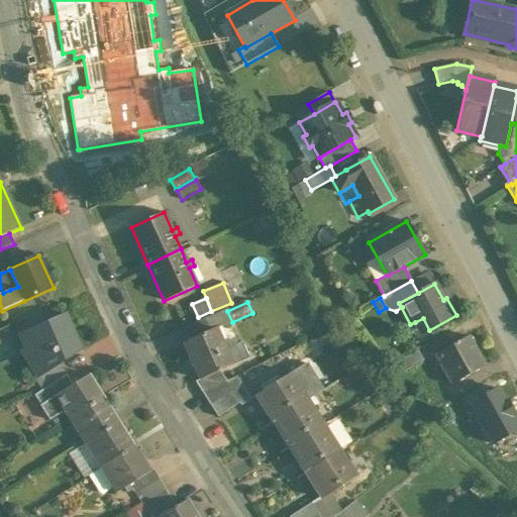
[(226,308),(203,319),(208,331),(213,329),(214,330),(232,322),(227,311),(226,308)]
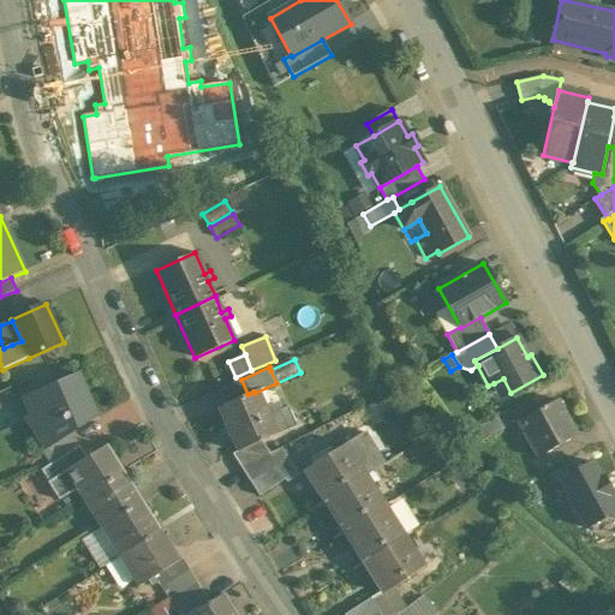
[(49,370),(18,384),(24,398),(55,384),(49,370)]
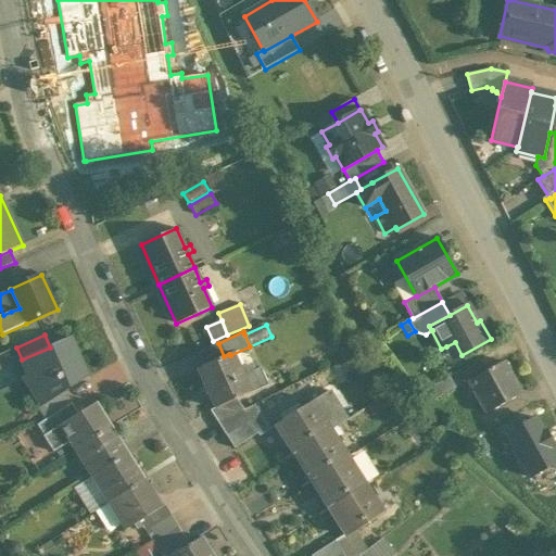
[(50,348),(22,359),(29,376),(38,375),(45,389),(35,395),(41,406),(42,406),(64,392),(80,381),(76,374),(84,369),(70,339),(50,348)]
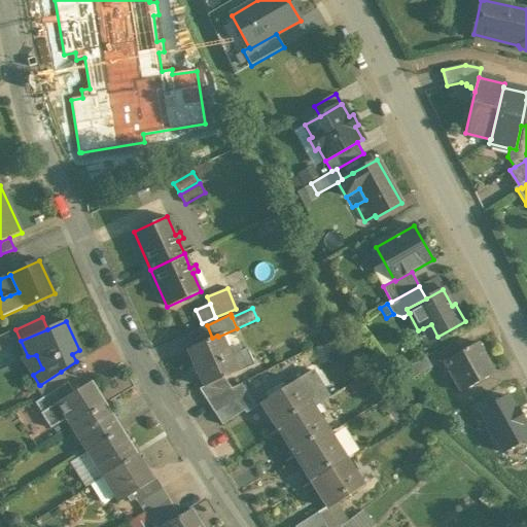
[(431,324),(423,328),(430,341),(437,337),(431,324)]
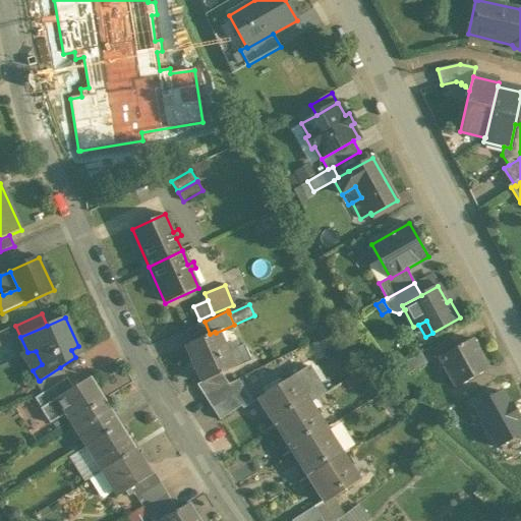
[(205,322),(183,331),(189,343),(210,334),(205,322)]
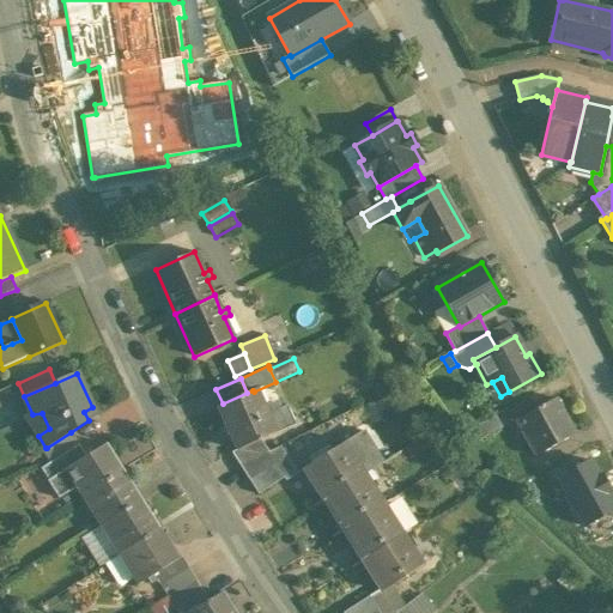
[(223,404),(217,407),(236,450),(237,450),(259,441),(293,425),(285,406),(265,416),(254,392),(253,390),(247,393),(223,404)]
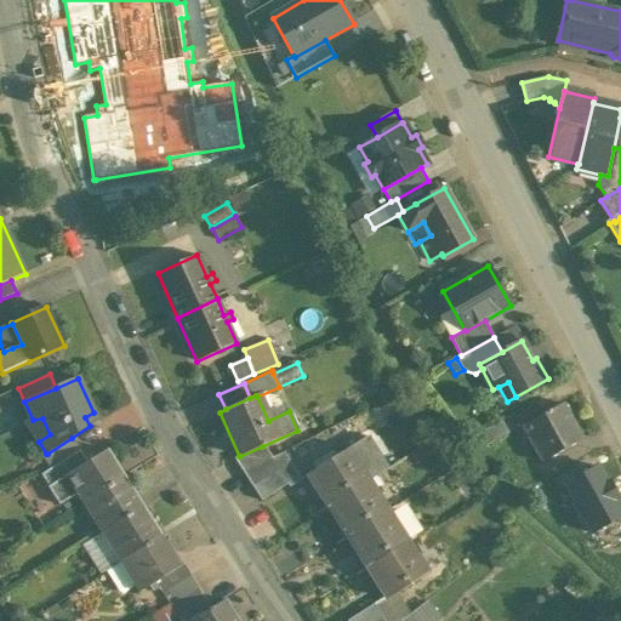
[(563,404),(522,426),(542,463),(584,440),(563,404)]
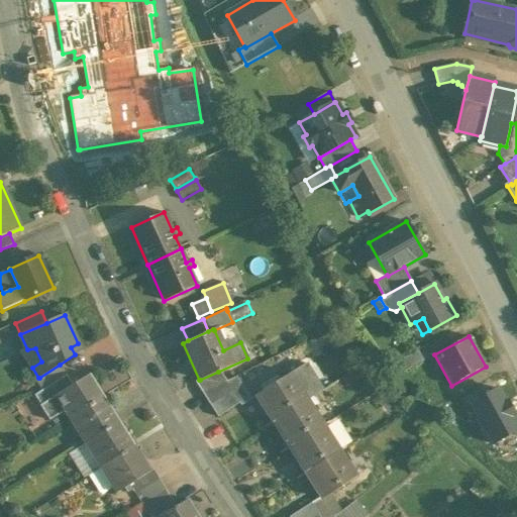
[(81,350),(78,343),(71,347),(75,354),(81,350)]
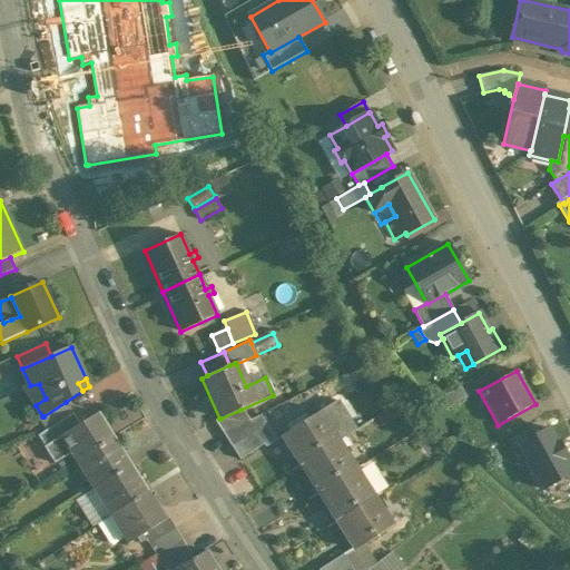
[(30,385),(36,405),(46,399),(39,384),(30,385)]
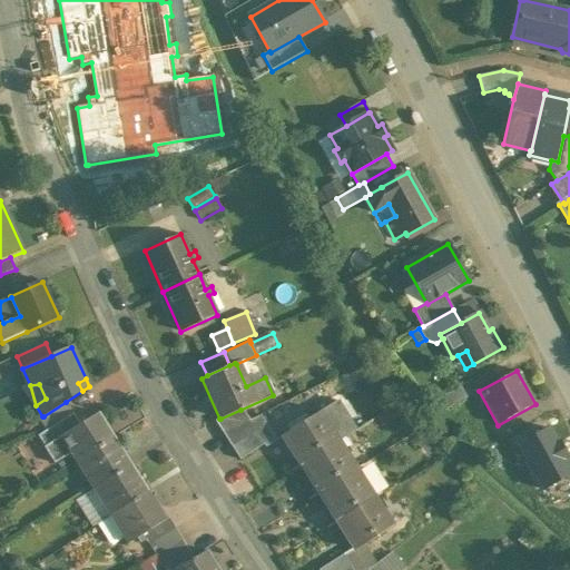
[(468,397),(461,386),(438,399),(444,411),(468,397)]
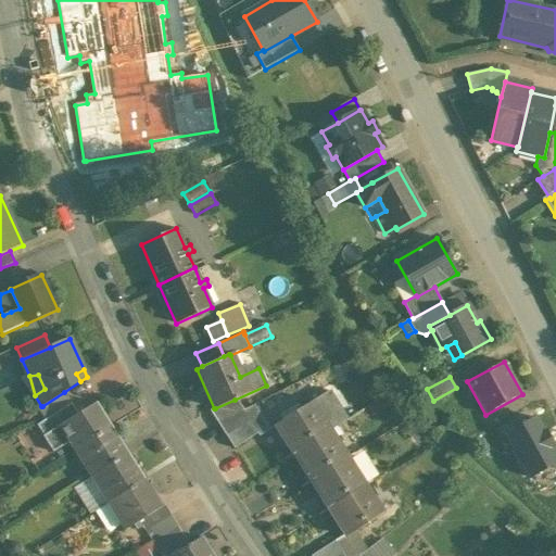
[(346,420),(328,391),(312,402),(330,430),(346,420)]
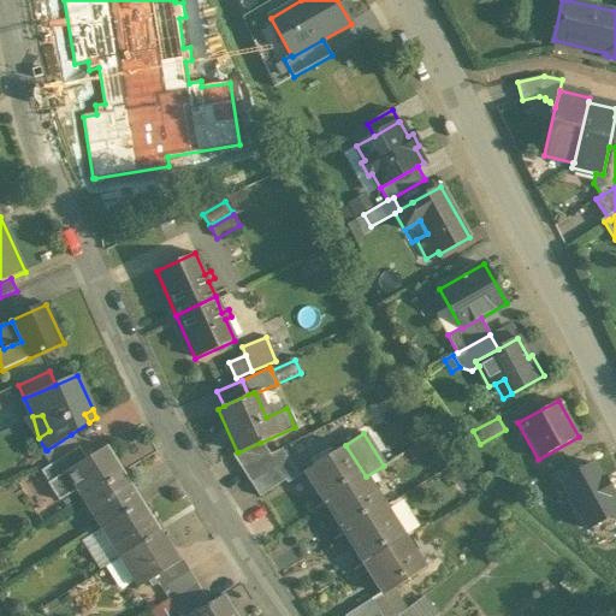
[(71,434),(47,450),(46,450),(42,452),(51,465),(80,446),(71,434)]
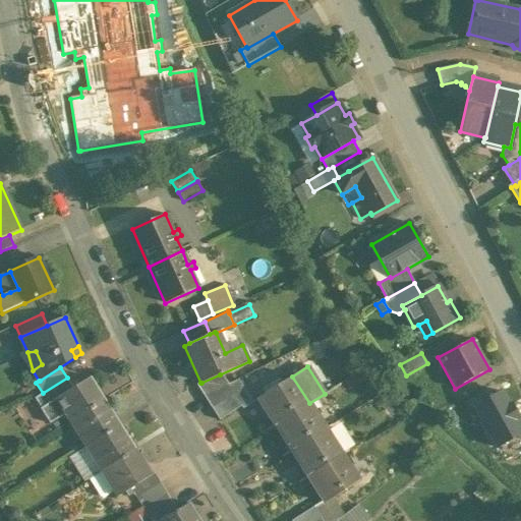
[(220,374),(201,383),(200,383),(195,385),(203,396),(227,385),(220,374)]
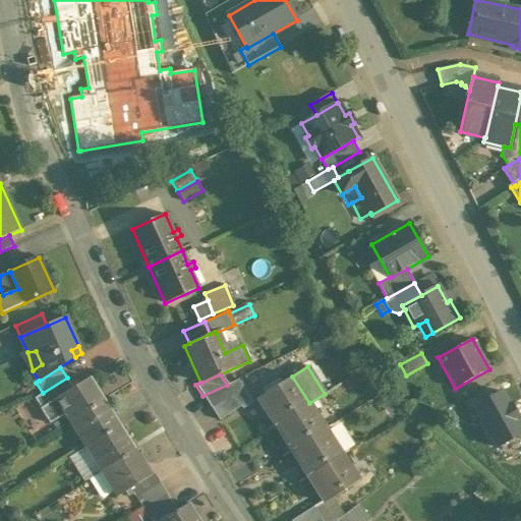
[(292,377),(257,398),(275,424),(309,403),(292,377)]
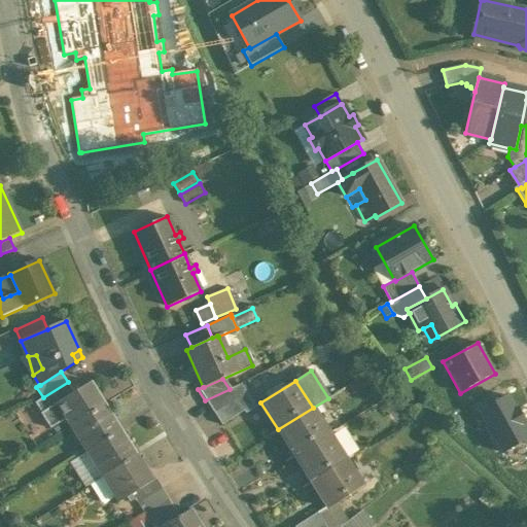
[(43,397),(35,402),(42,413),(50,408),(50,409),(62,401),(62,400),(74,392),(68,382),(43,397)]
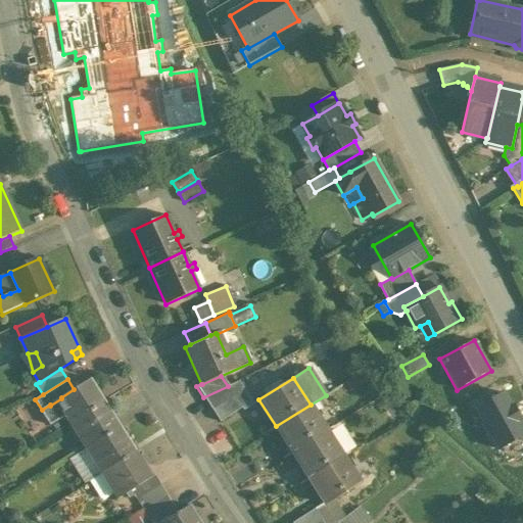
[(74,389),(61,397),(61,398),(50,406),(50,405),(42,410),(41,411),(50,425),(65,416),(70,424),(76,421),(104,402),(89,379),(74,389)]
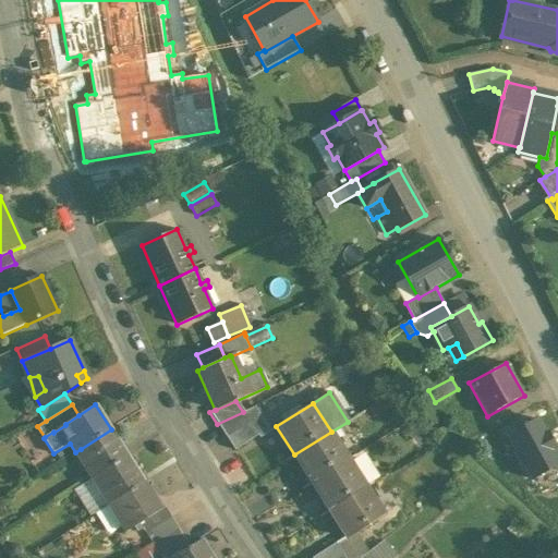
[(270,432),(254,407),(243,412),(250,422),(257,435),(258,438),(270,432)]
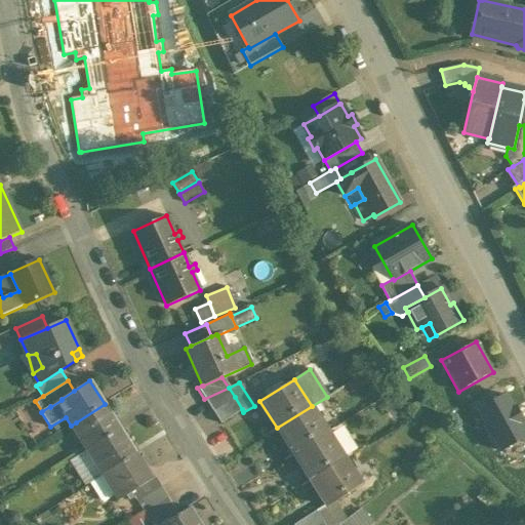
[(229,388),(204,399),(212,411),(235,397),(229,388)]
